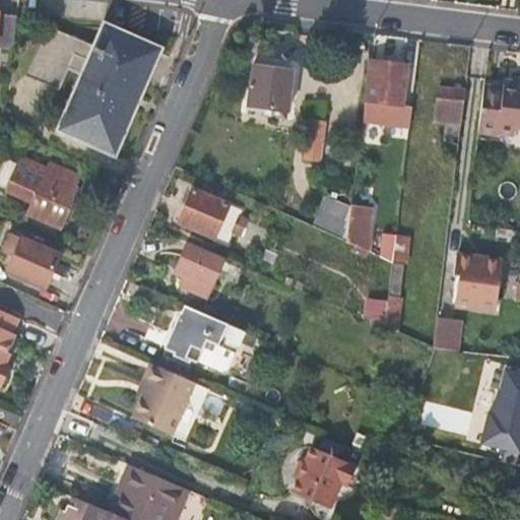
[(0,48),(10,49),(14,16),(0,14),(0,48)]
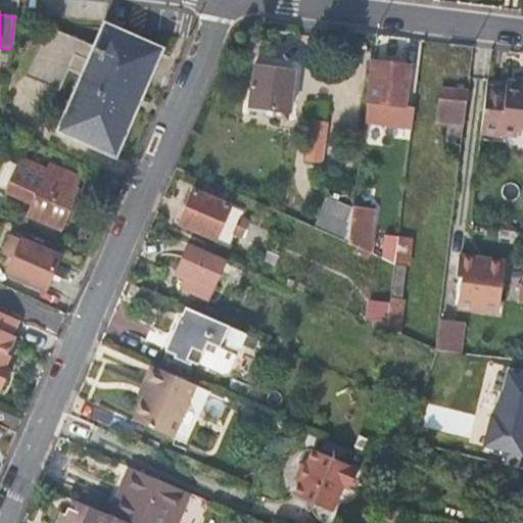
[(160,41),(105,19),(97,40),(47,20),(26,70),(60,84),(69,63),(84,69),(59,128),(116,150),(160,41)]
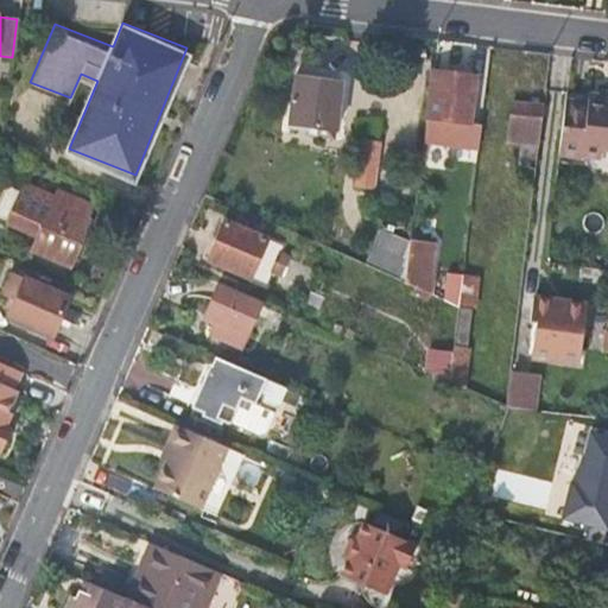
[(476,75),(434,70),(425,139),(480,146),(482,122),(470,121),(476,75)]
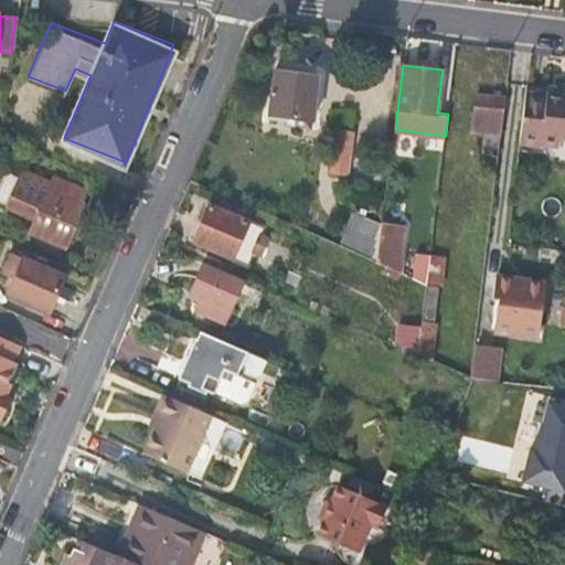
[(268,113),(285,115),(311,119),(318,77),(274,71),(268,113)]
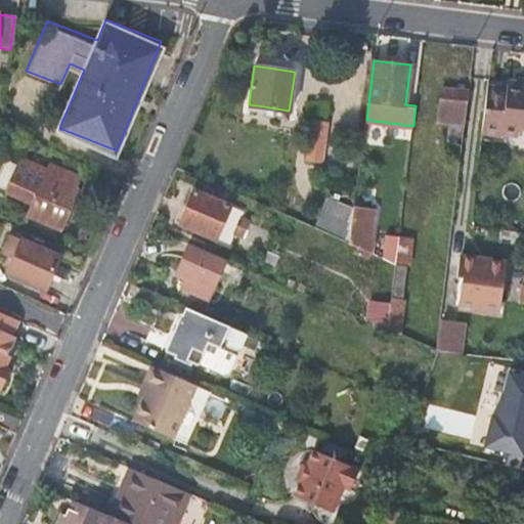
[(510,78),(489,76),(488,84),(518,87),(520,76),(510,75),(510,78)]
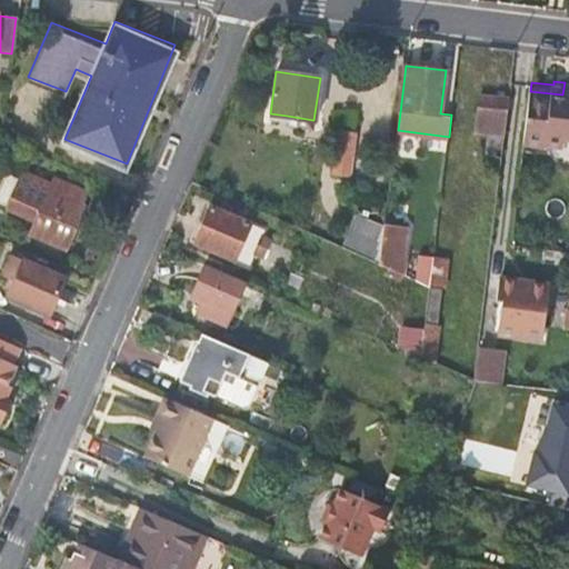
[(562,95),(530,91),(523,141),(543,145),(545,140),(559,142),(560,135),(568,136),(568,82),(565,82),(562,95)]
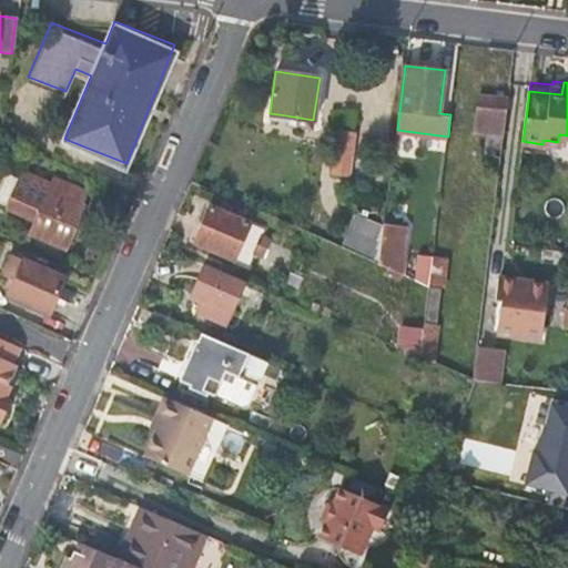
[(506,118),(508,97),(479,93),(478,111),(495,113),(495,117),(506,118)]
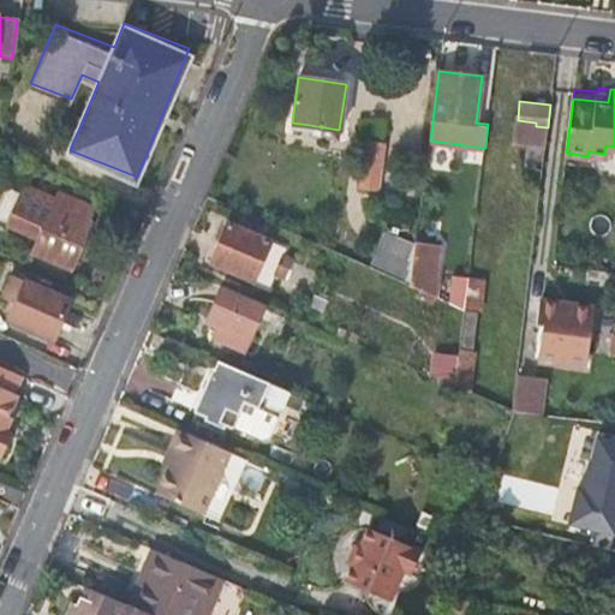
[(338,136),(339,130),(310,125),(309,132),(338,136)]
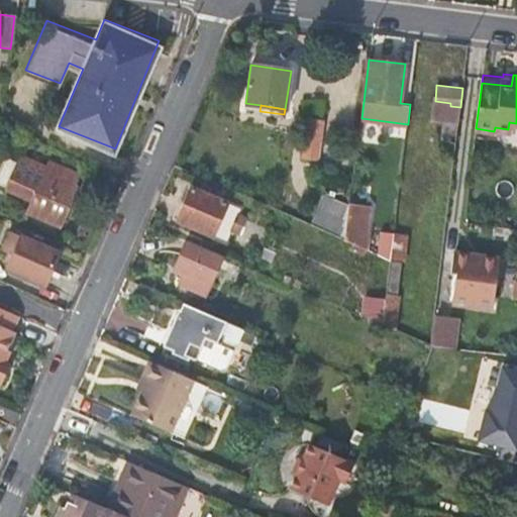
[(309,117),(307,125),(316,126),(316,118),(309,117)]
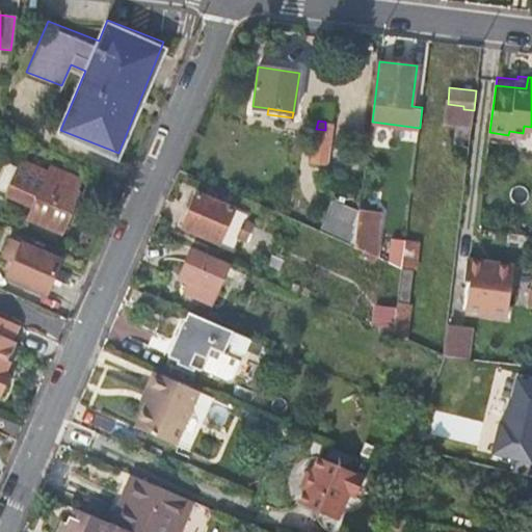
[(331,123),(325,122),(325,130),(316,129),(313,159),(325,160),(331,123)]
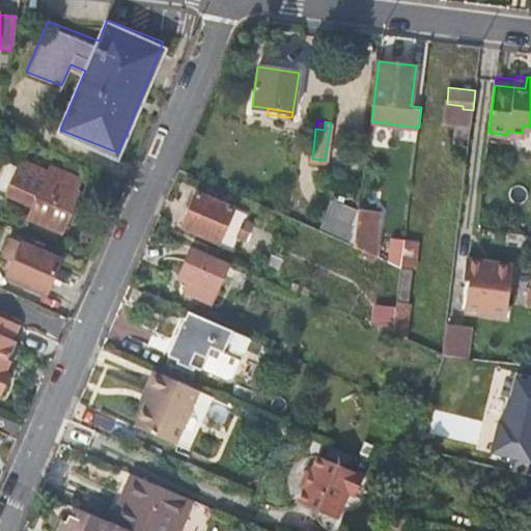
[(78,177),(49,165),(46,171),(19,159),(15,169),(4,165),(0,174),(0,187),(4,189),(3,191),(32,204),(26,217),(59,230),(76,192),(73,191),(78,177)]
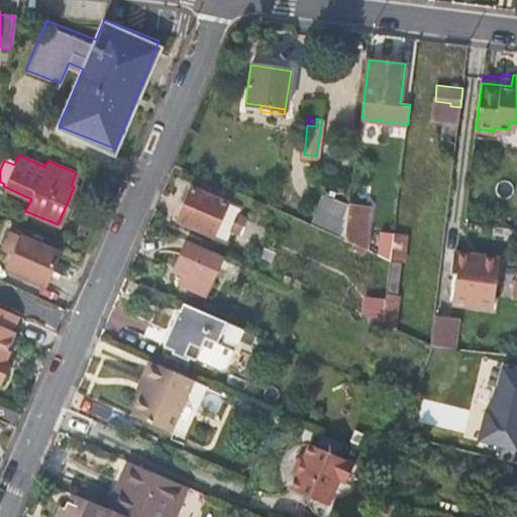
[(239,209),(192,189),(178,220),(226,241),(230,232),(238,235),(246,216),(238,213),(239,209)]
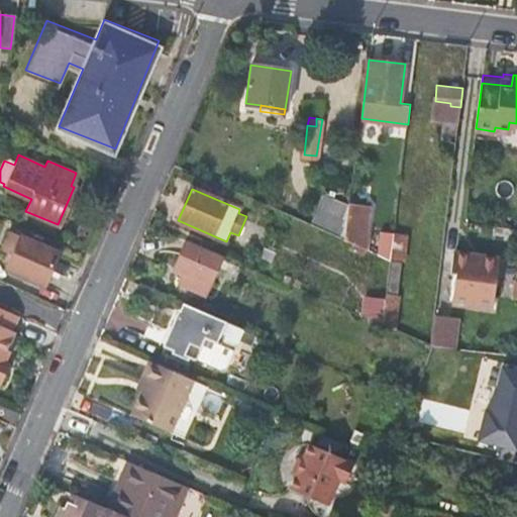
[(311,221),(345,236),(349,205),(322,193),(311,221)]
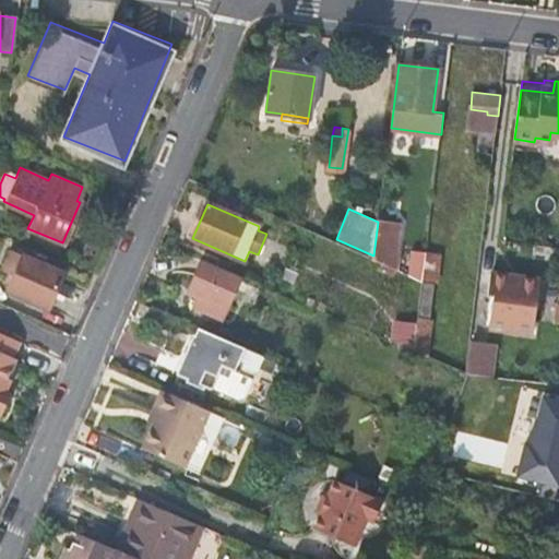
[(401,224),(378,222),(373,256),(373,259),(395,269),(401,224)]
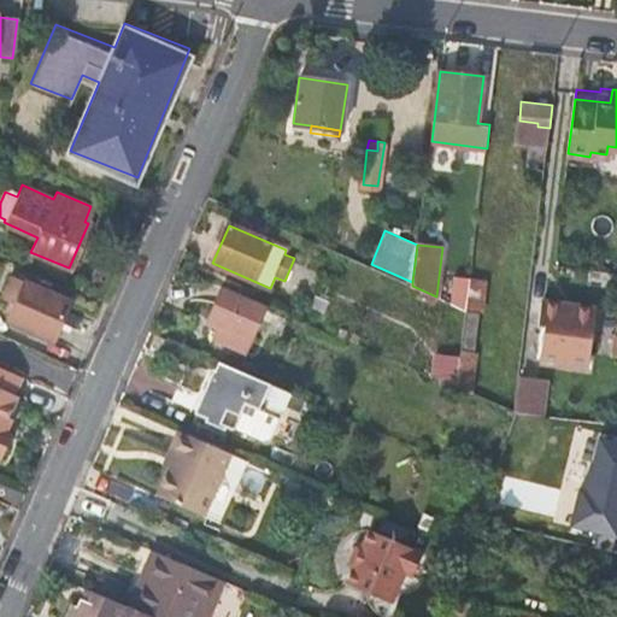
[(68,298),(10,272),(1,293),(16,299),(7,317),(51,336),(68,298)]
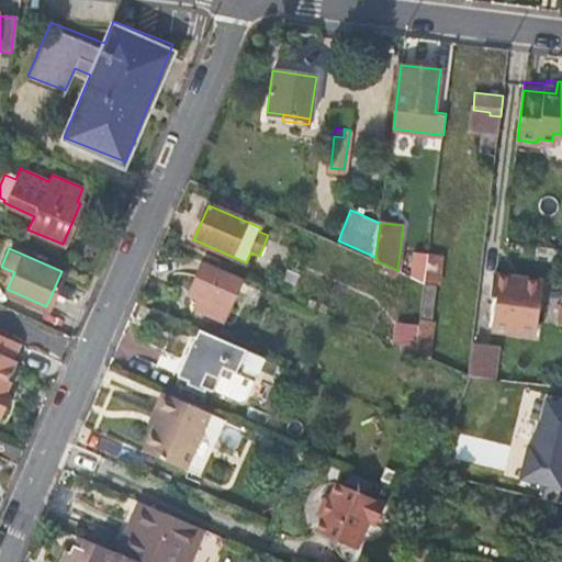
[(415,251),(412,277),(425,282),(428,254),(415,251)]
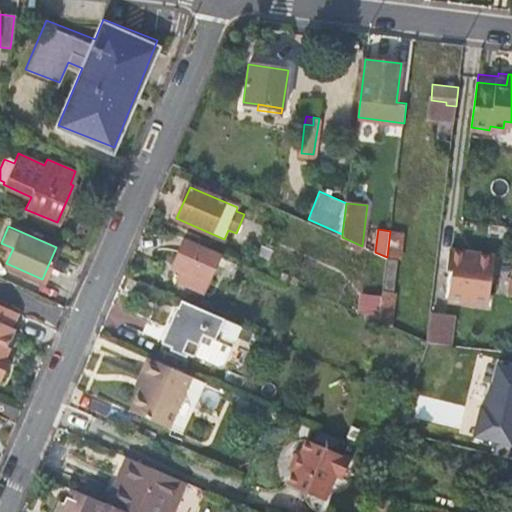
[(178,280),(194,287),(198,278),(207,282),(220,252),(205,245),(185,236),(172,266),(182,270),(178,280)]
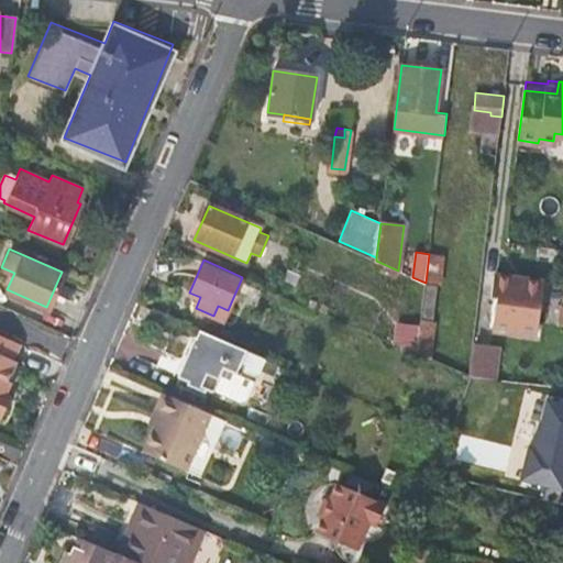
[(549,282),(494,275),(492,296),(498,297),(494,330),(542,335),(549,282)]
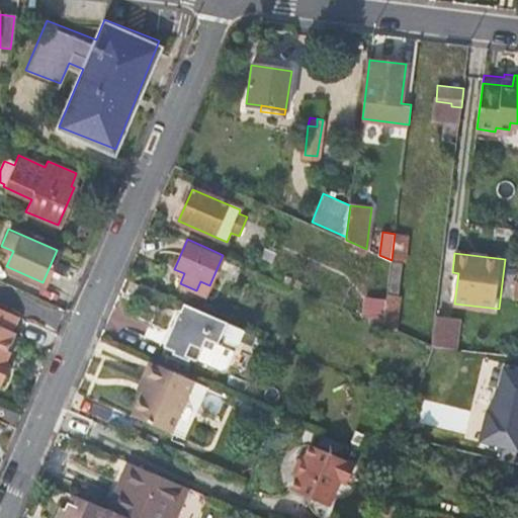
[(205,294),(209,285),(200,281),(196,290),(205,294)]
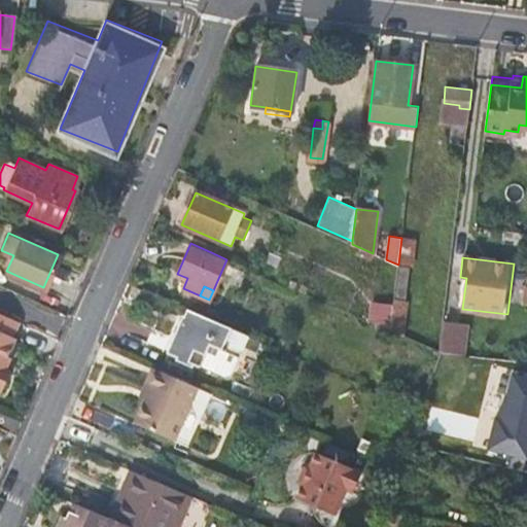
[(376,303),(370,321),(390,330),(393,309),(376,303)]
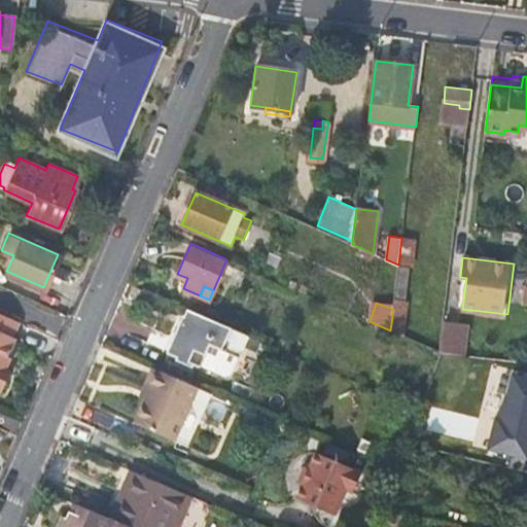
[(234,356),(244,335),(181,307),(169,336),(148,326),(142,342),(166,351),(196,364),(205,344),(234,356)]
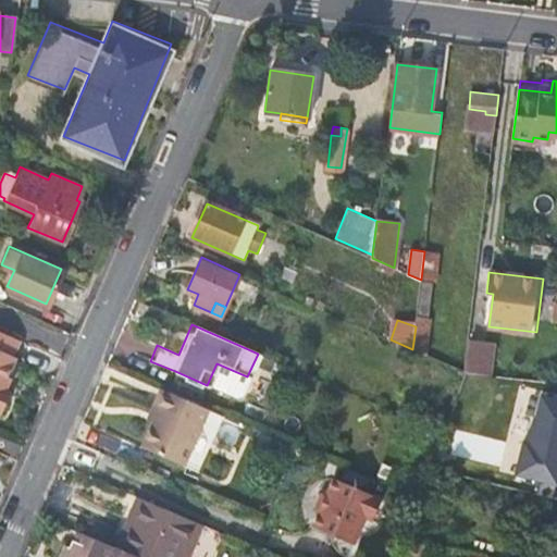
[(1,388),(7,376),(14,359),(10,357),(19,338),(0,330),(0,410),(8,393),(4,391),(1,388)]
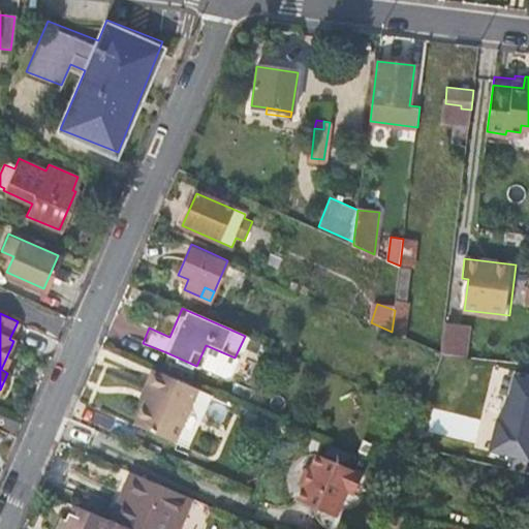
[(467,328),(445,324),(441,353),(464,355),(467,328)]
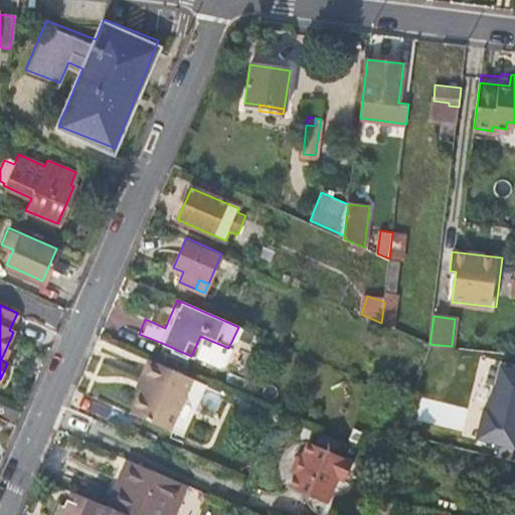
[(191,358),(191,356),(162,343),(157,356),(192,372),(197,360),(191,358)]
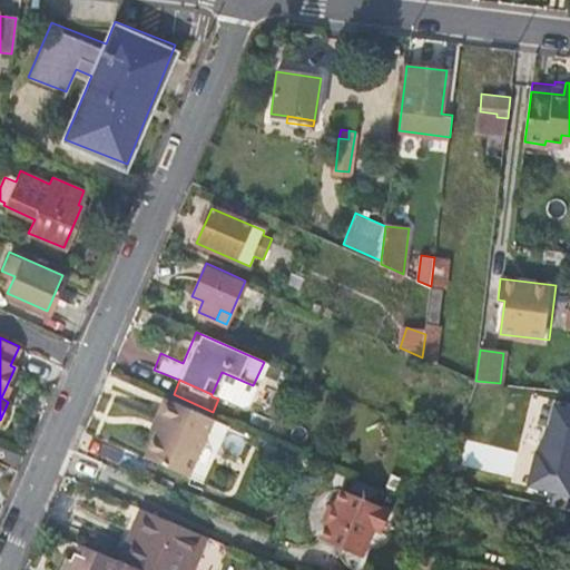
[(10,389),(7,385),(1,397),(5,400),(10,389)]
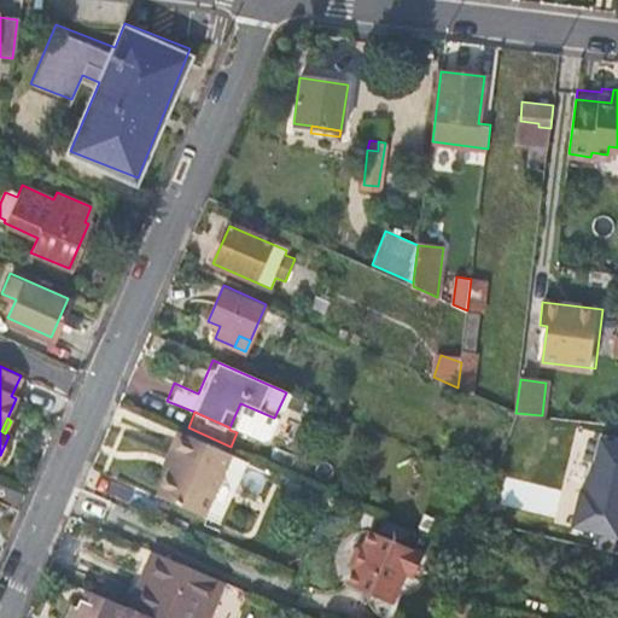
[(231,453),(179,430),(170,450),(175,453),(169,466),(157,495),(204,514),(231,453)]
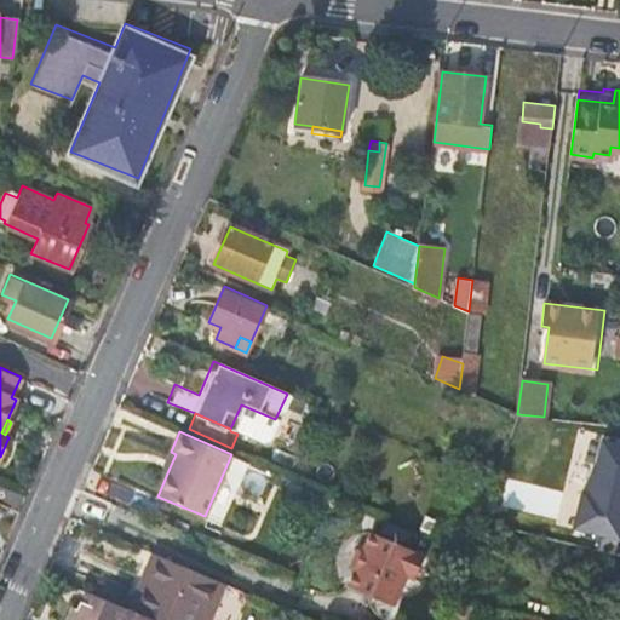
[(619,442),(606,438),(592,491),(585,488),(575,526),(619,537),(619,442)]
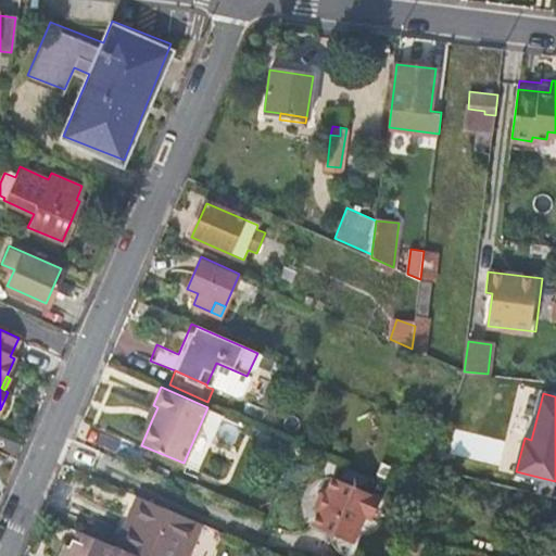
[(152,419),(158,407),(153,405),(148,417),(152,419)]
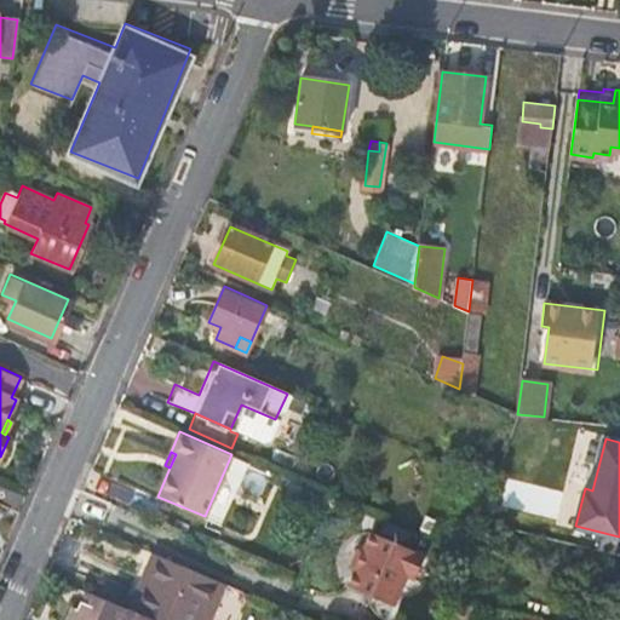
[(424,554),(371,532),(365,546),(357,549),(351,564),(354,570),(348,585),(409,612),(423,580),(414,577),(424,554)]
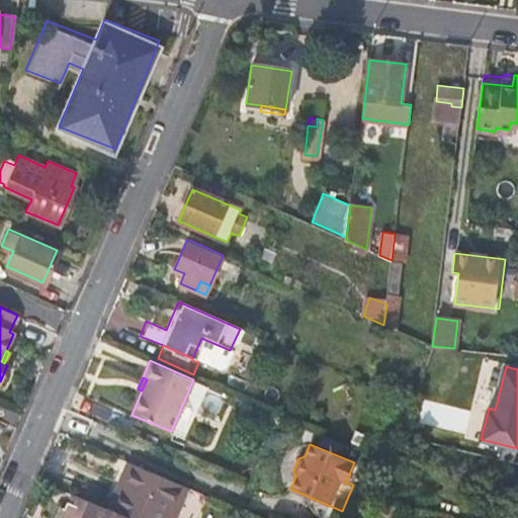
[(185,517),(197,492),(130,462),(114,499),(113,500),(108,510),(127,517),(185,517)]
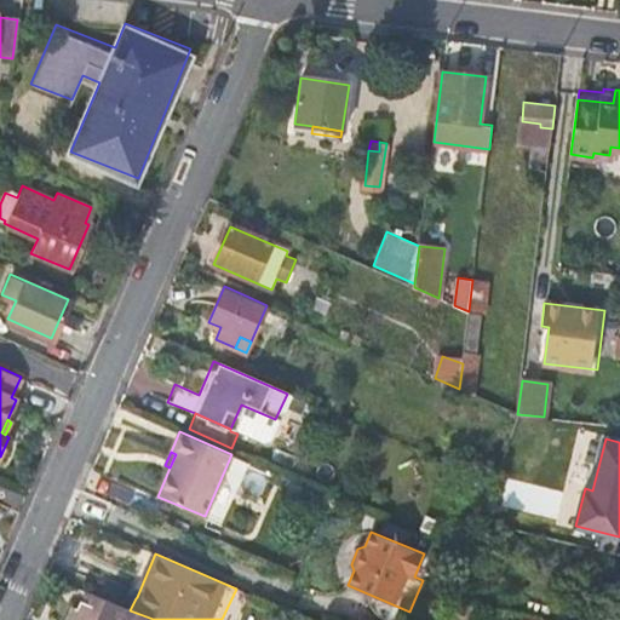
[(89,592),(85,601),(93,604),(97,596),(89,592)]
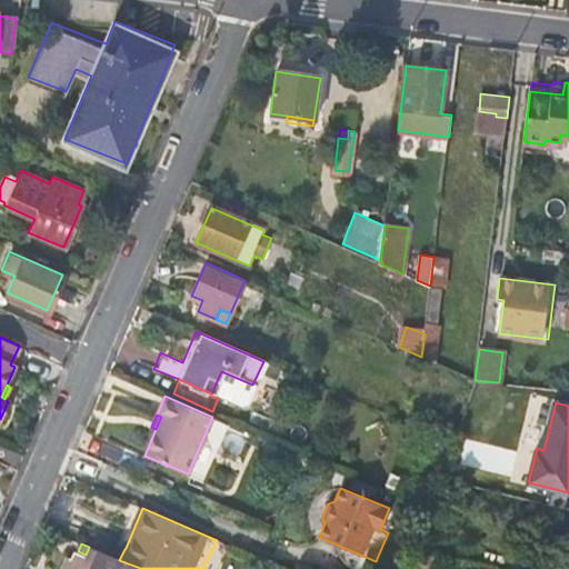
[(140,568),(119,560),(89,547),(86,555),(78,551),(75,559),(69,558),(63,568),(140,568)]
